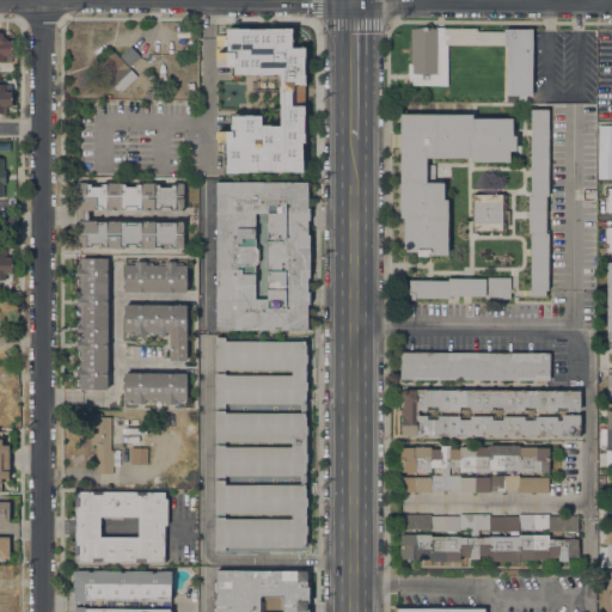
[(292,28),(292,32),(292,48),(305,48),(305,142),(303,142),(303,172),(294,172),(294,171),(248,171),(248,172),(238,172),(238,173),(226,173),(226,165),(226,152),(225,152),(225,139),(215,139),(215,132),(231,132),(231,124),(231,116),(261,116),(261,126),(270,126),(280,126),(280,104),(280,86),(280,74),(273,74),(233,74),(233,60),(215,60),(216,53),(227,53),(227,46),(216,46),(216,35),(226,35),(226,28),(292,28)]
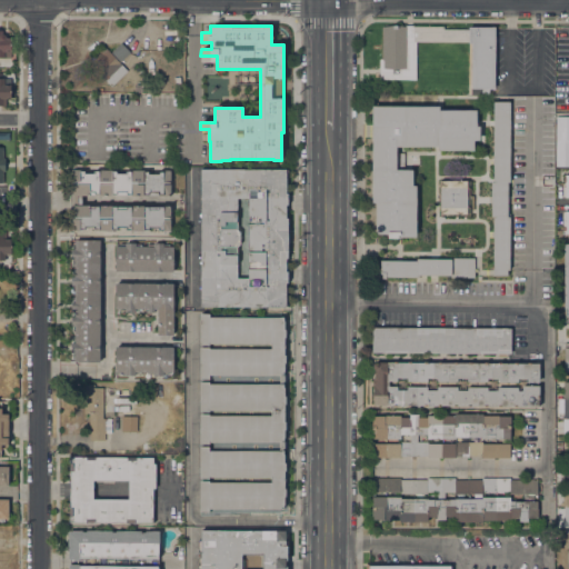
[(495,89),(471,88),(471,43),(468,43),(468,41),(416,41),(416,79),(379,79),(379,59),(381,59),(381,27),(405,27),(405,26),(443,26),(443,29),(468,29),(468,27),(495,27),(495,89)]
